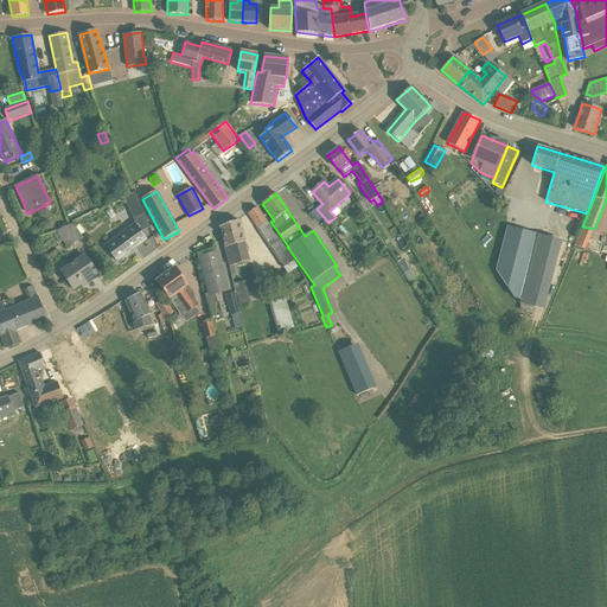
[(135,195),(126,198),(134,219),(144,215),(135,195)]
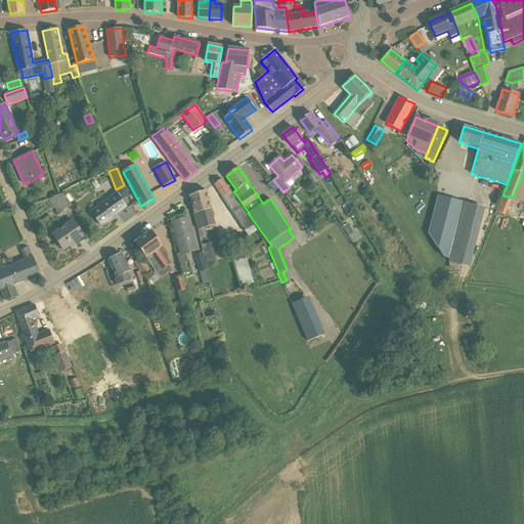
[(254,226),(222,179),(214,184),(223,197),(221,198),(245,232),(254,226)]
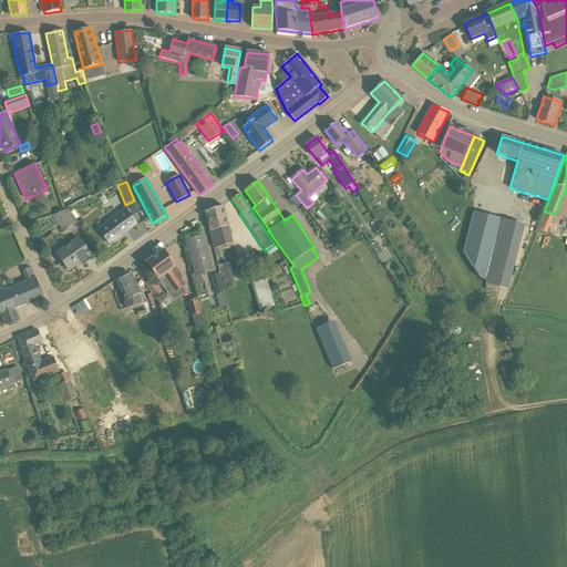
[(223,206),(205,212),(215,249),(233,244),(223,206)]
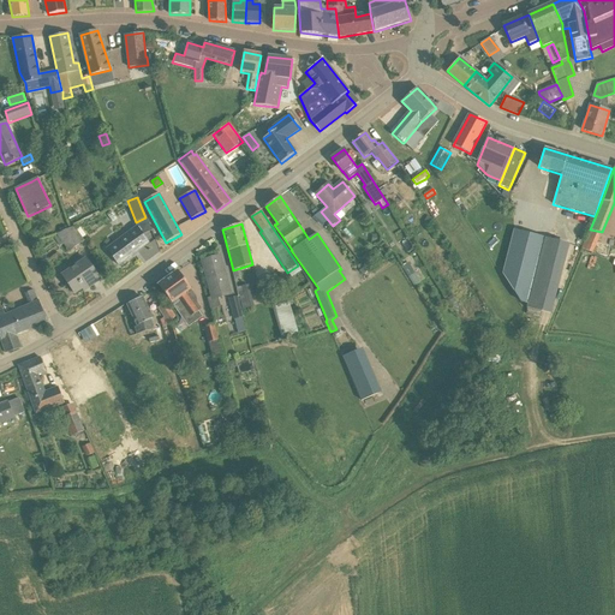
[(84,242),(73,227),(57,234),(58,237),(69,251),(84,242)]
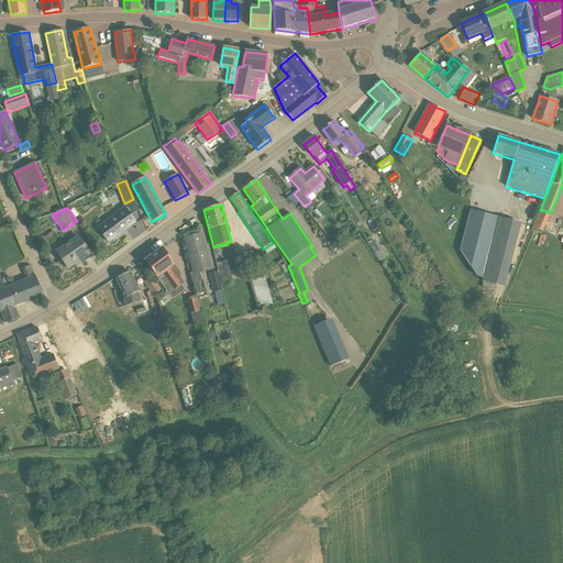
[(136,223),(124,208),(98,228),(109,243),(136,223)]
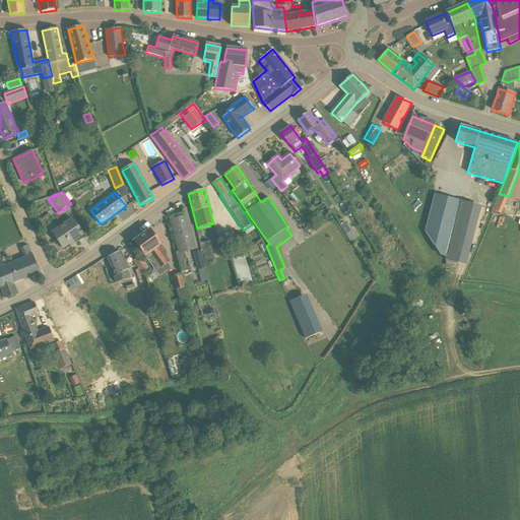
[(460,201),(436,195),(426,234),(443,259),(445,260),(460,201)]
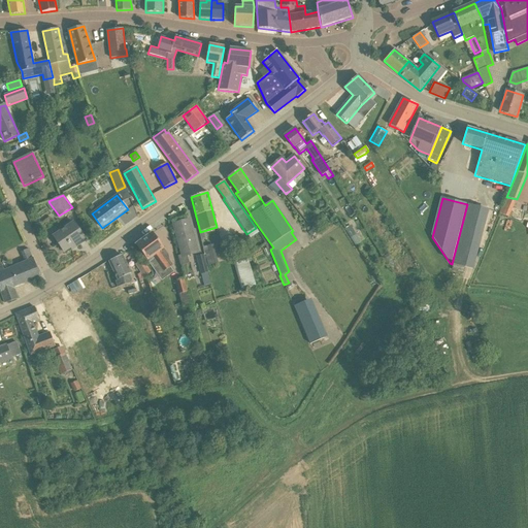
[(515,202),(505,198),(499,213),(508,218),(515,202)]
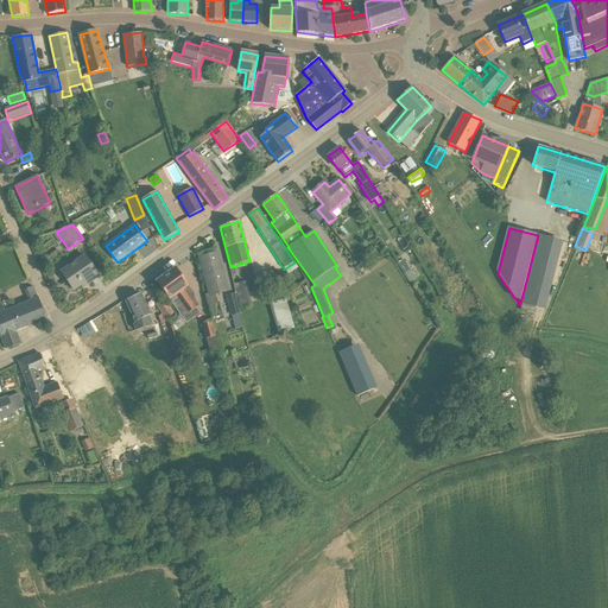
[(228,291),(217,253),(200,258),(210,296),(228,291)]
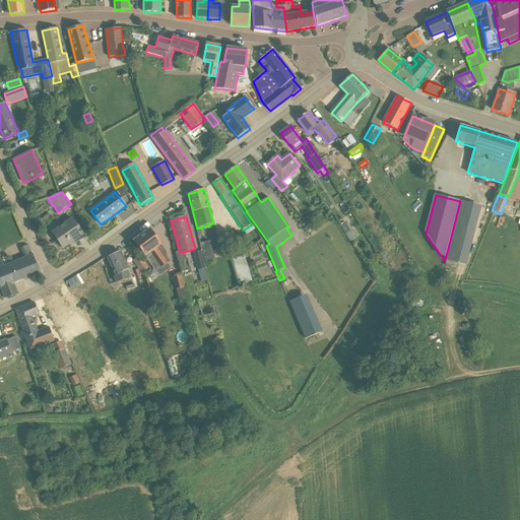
[(84,237),(72,219),(53,233),(63,248),(74,241),(75,243),(84,237)]
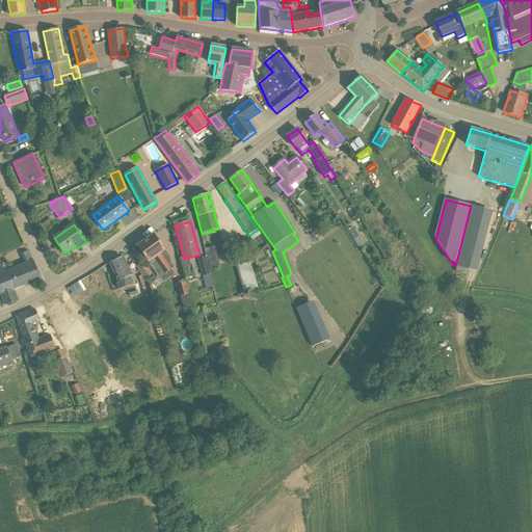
[(358,247),(363,245),(352,228),(348,231),(358,247)]
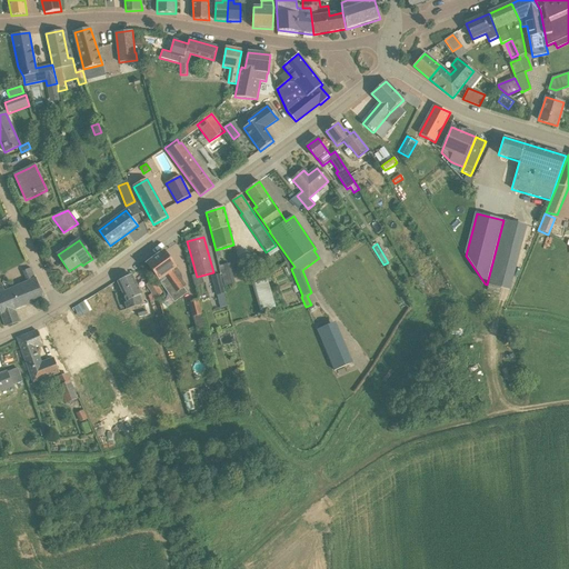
[(177,268),(165,251),(147,265),(159,281),(170,298),(183,288),(171,271),(177,268)]
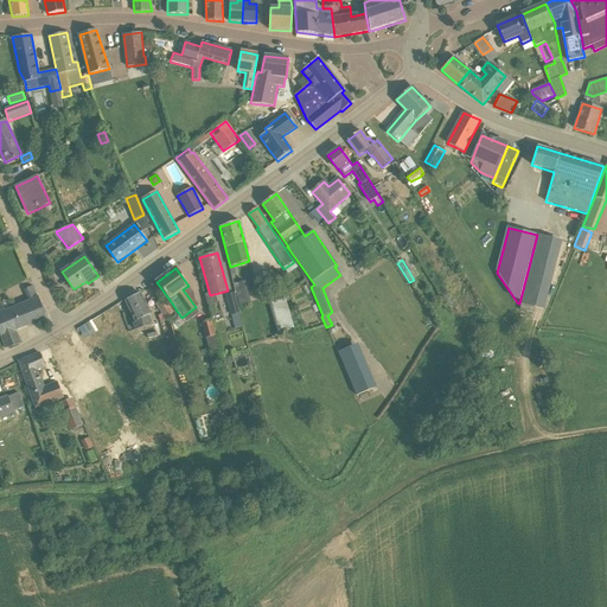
[(247,282),(235,285),(238,306),(251,304),(247,282)]
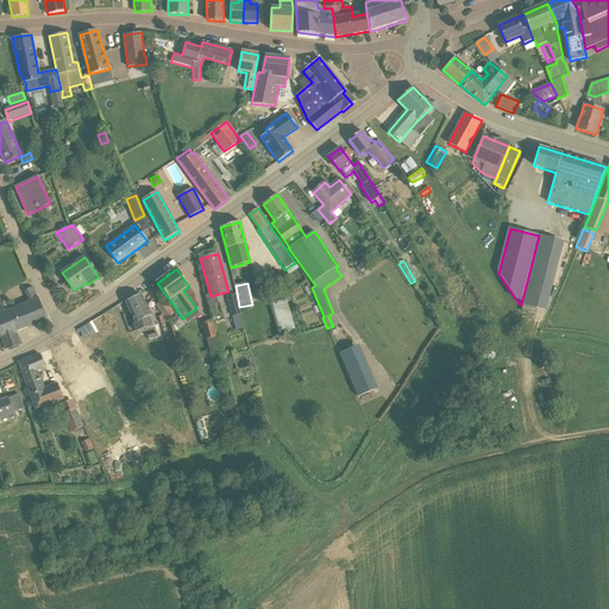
[(17,331),(38,324),(46,320),(38,297),(33,287),(23,292),(27,302),(6,313),(2,305),(0,305),(0,333),(6,350),(22,345),(17,331)]
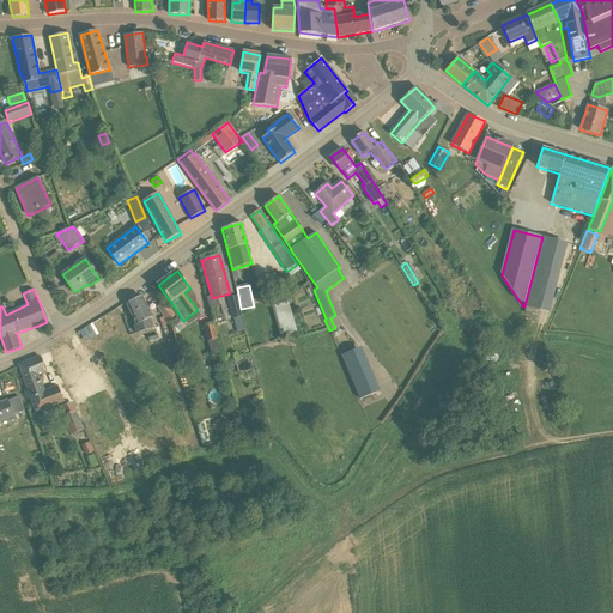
[(285,293),(268,298),(280,335),(297,329),(285,293)]
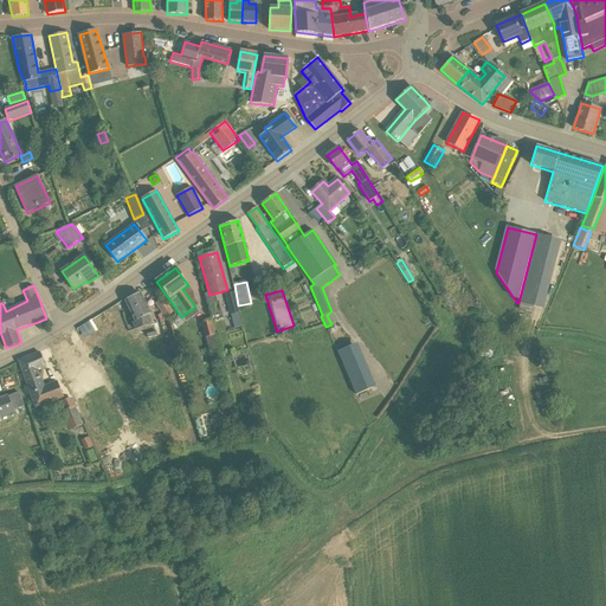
[(450,298),(445,291),(440,294),(445,302),(450,298)]
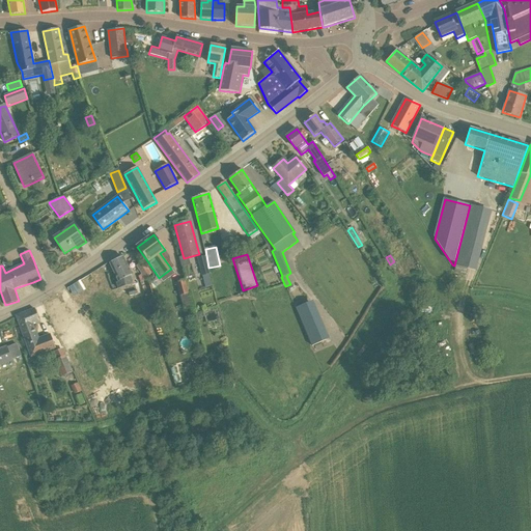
[(122,257),(110,263),(118,281),(116,282),(118,288),(133,284),(130,276),(132,276),(122,257)]
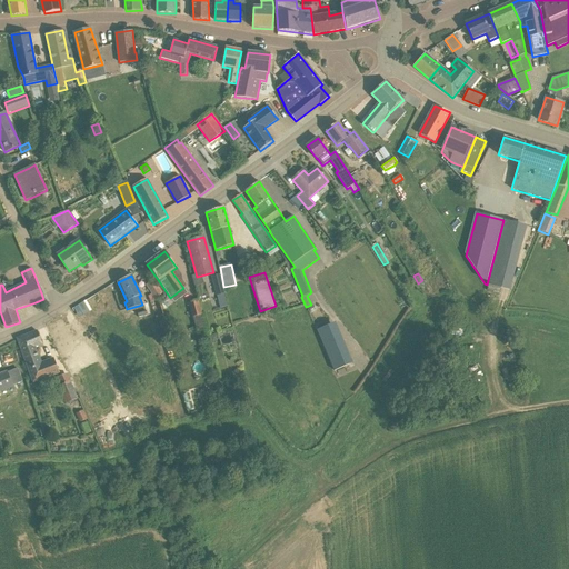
[(220,276),(212,277),(220,308),(228,307),(225,293),(220,276)]
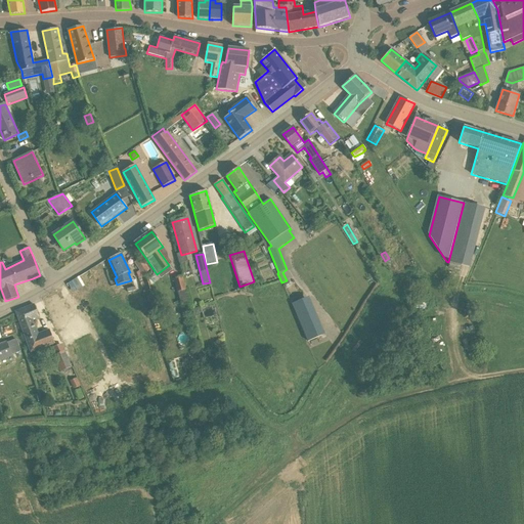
[(141,258),(135,262),(142,274),(149,270),(141,258)]
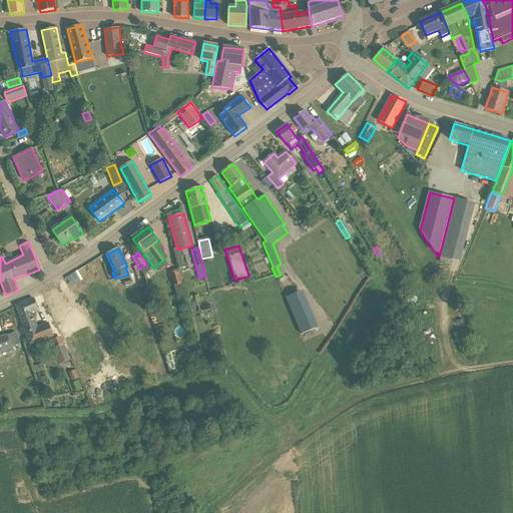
[(87,264),(64,278),(70,287),(93,273),(87,264)]
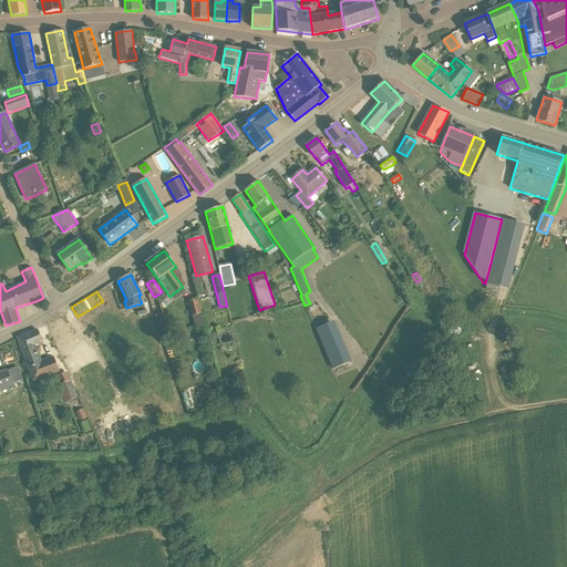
[(158,298),(150,301),(155,317),(164,313),(158,298)]
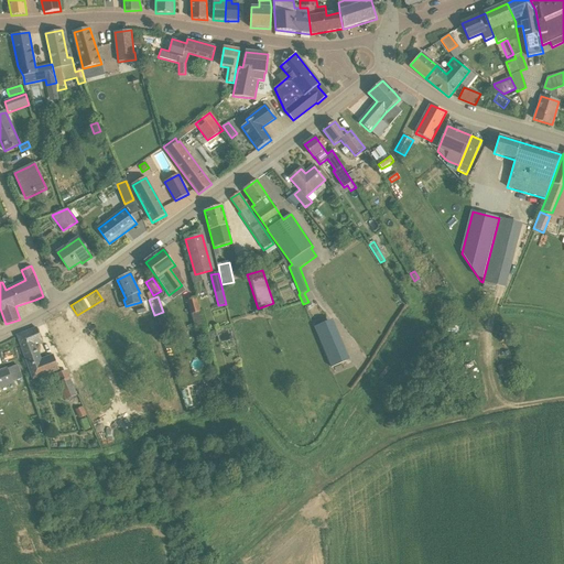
[(199,312),(196,299),(187,301),(195,327),(203,325),(199,312)]
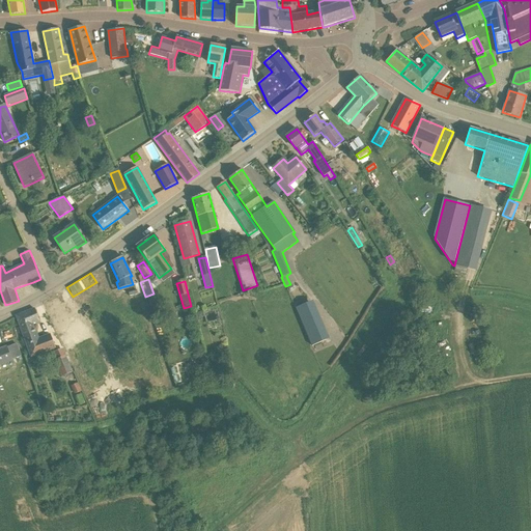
[(313,300),(296,307),(312,344),(330,337),(313,300)]
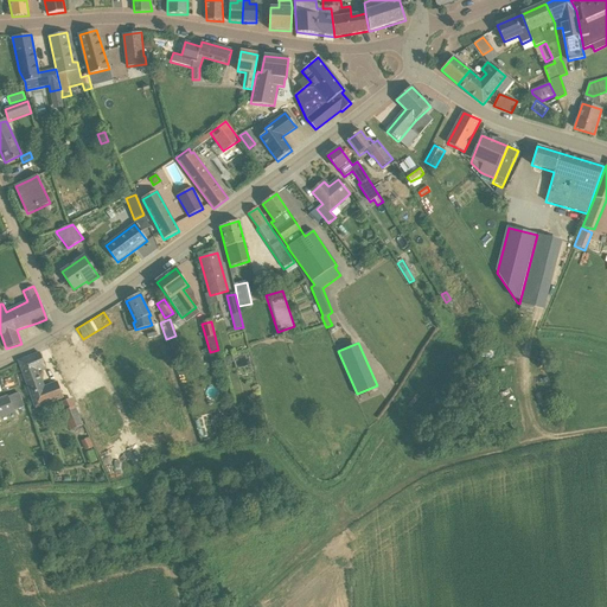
[(45,366),(39,353),(19,362),(36,408),(63,398),(57,383),(44,389),(37,370),(45,366)]
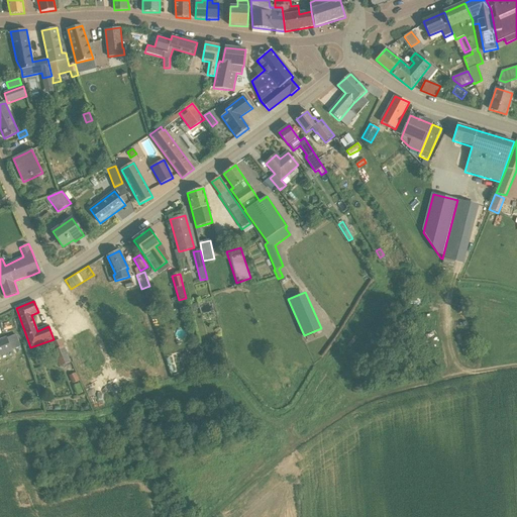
[(0,355),(21,347),(16,334),(6,338),(0,340),(0,355)]
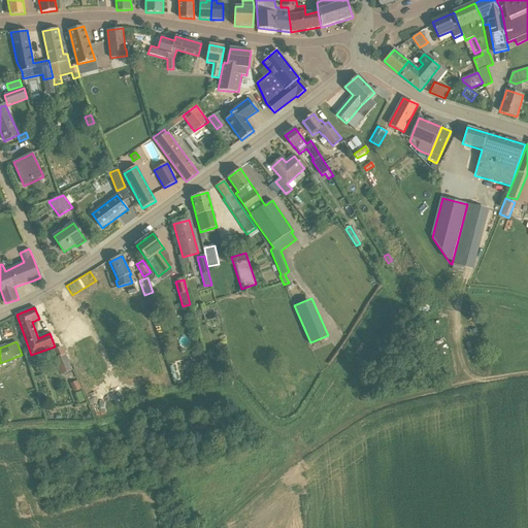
[(61,349),(54,351),(57,357),(53,359),(57,369),(59,368),(61,373),(69,370),(61,349)]
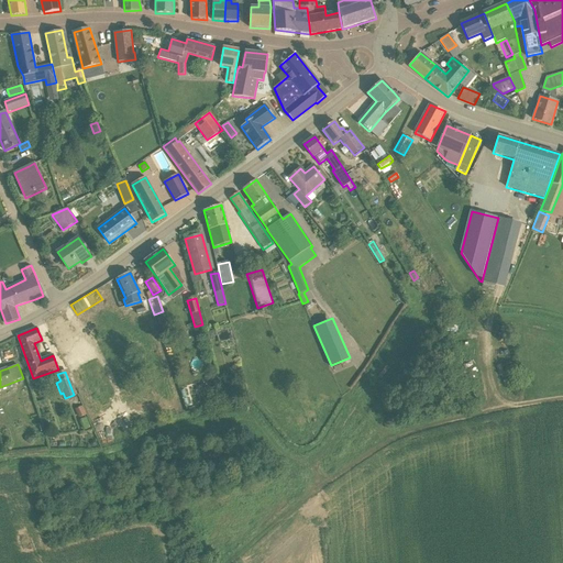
[(81,406),(75,409),(79,417),(85,415),(81,406)]
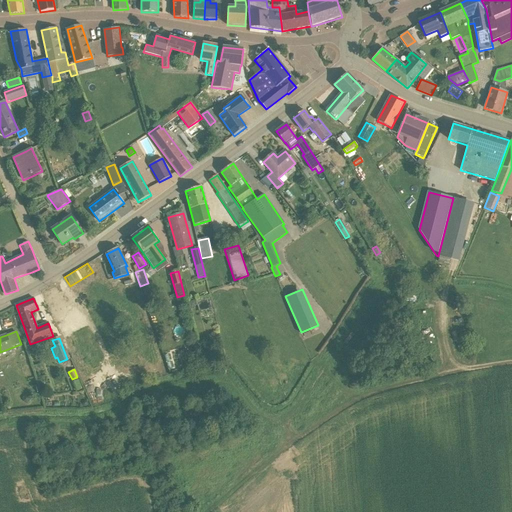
[(78,379),(72,382),(75,390),(82,388),(78,379)]
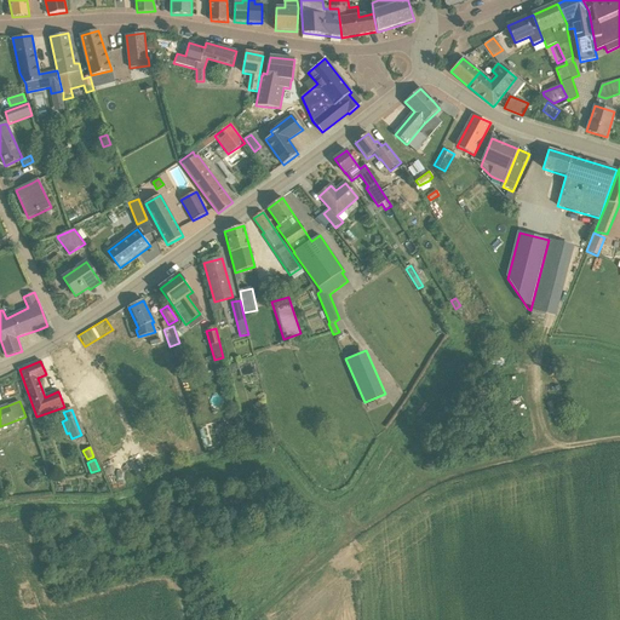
[(155,529),(142,533),(144,543),(158,538),(155,529)]
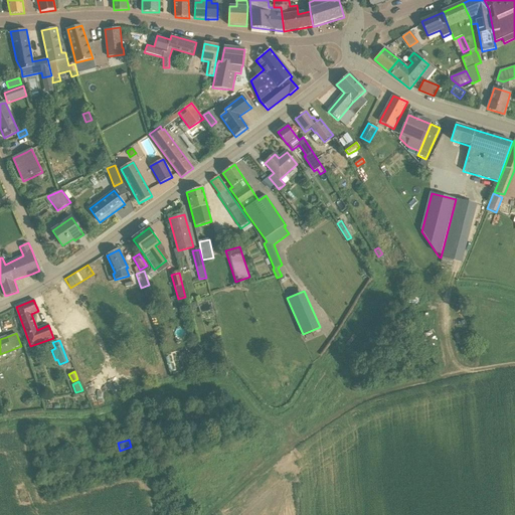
[(70,456),(58,459),(60,467),(72,464),(70,456)]
